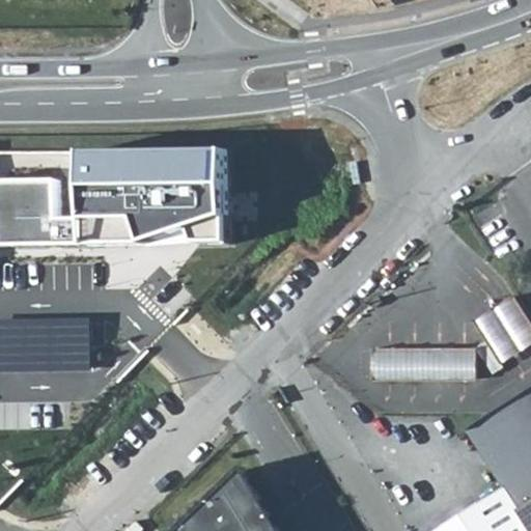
[(61,169),(0,170),(0,238),(235,236),(236,136),(92,138),(90,203),(62,205),(61,169)]
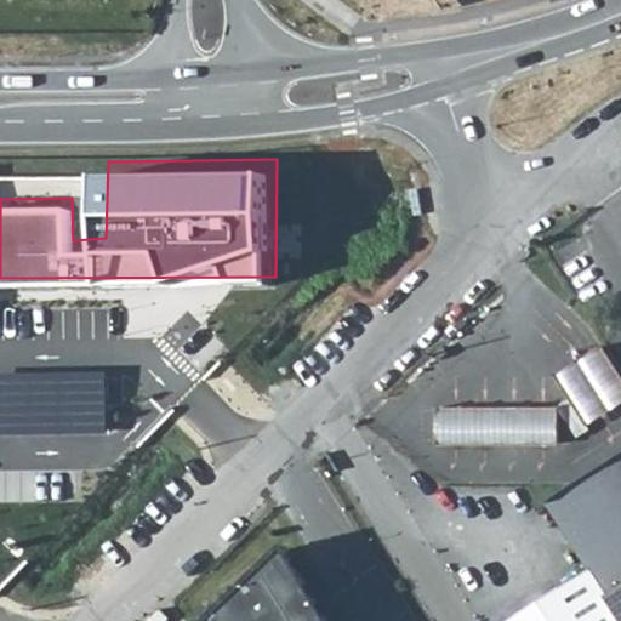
[(620,372),(604,345),(554,375),(570,400),(559,408),(576,436),(620,406),(620,372)]
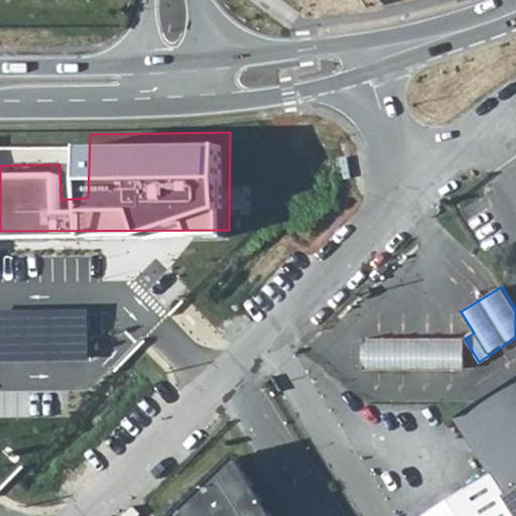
[(362,289),(357,293),(362,300),(367,297),(362,289)]
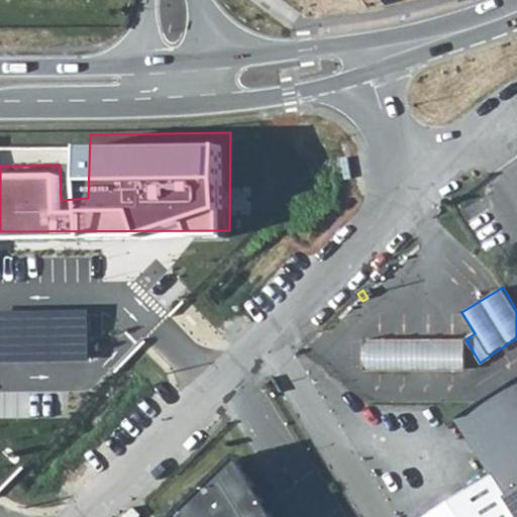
[(466,339),(363,339),(363,370),(466,371),(466,339)]
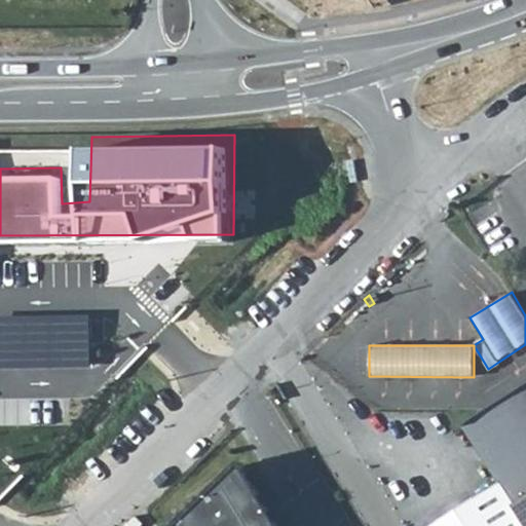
[(525,383),(461,424),(497,484),(512,506),(525,496),(525,383)]
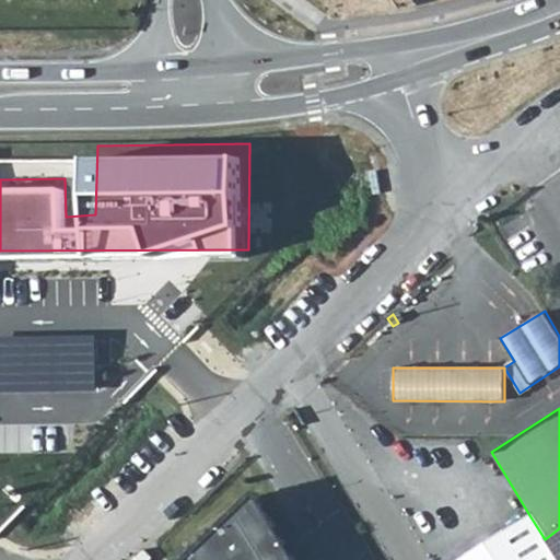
[(288,559),(249,498),(185,559),(288,559)]
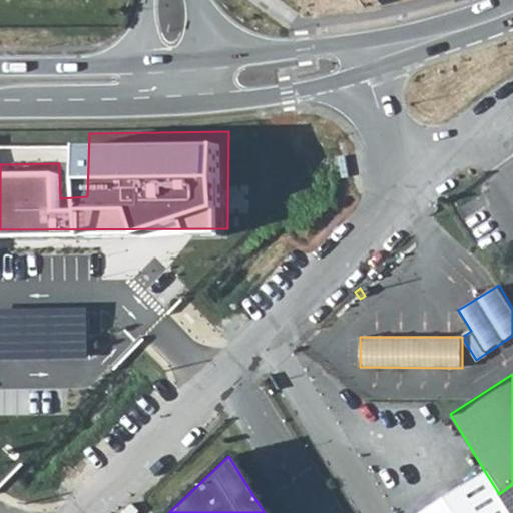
[(485,472),(419,512),(511,512),(499,494),(485,472)]
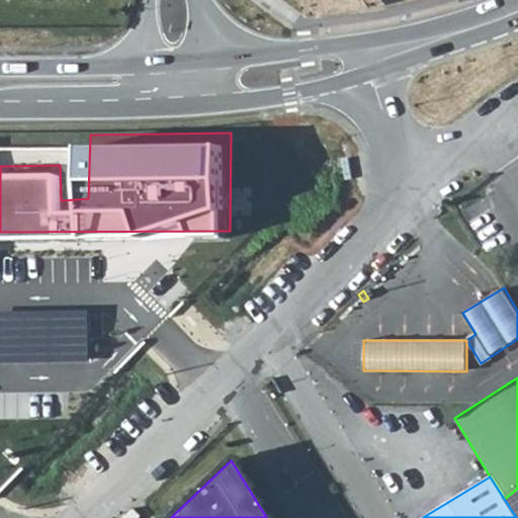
[(517,517),(517,489),(504,499),(516,517),(517,517)]
